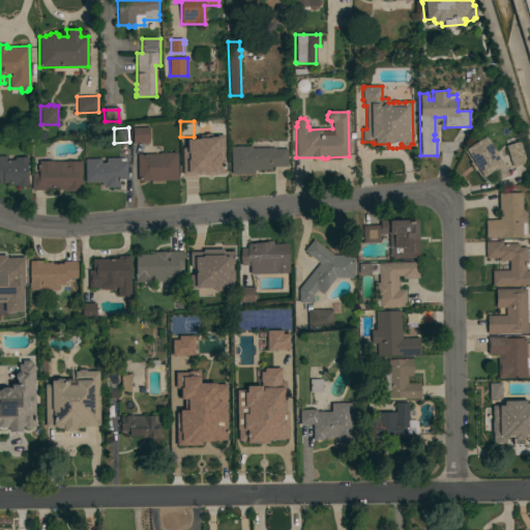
[(149,127),(149,143),(133,143),(133,127),(149,127)]
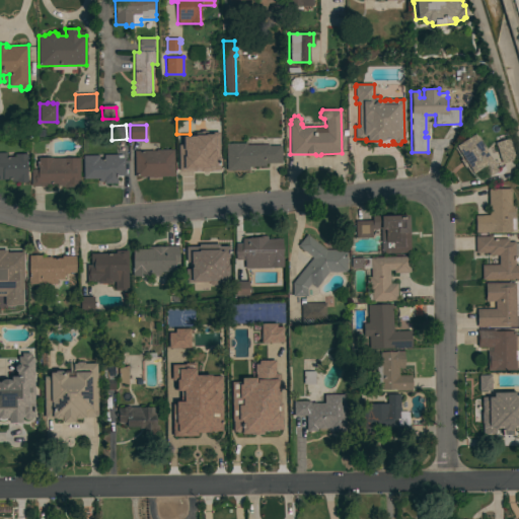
[(491,160),(498,170),(488,176),(482,167),(472,172),(455,146),(474,134),(491,160)]
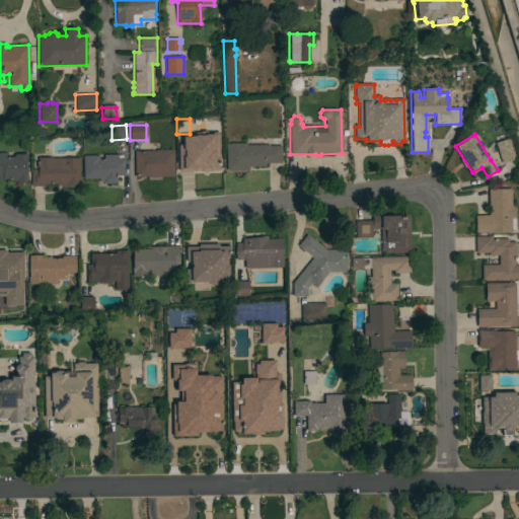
[(507,139),(514,159),(501,163),(495,143),(507,139)]
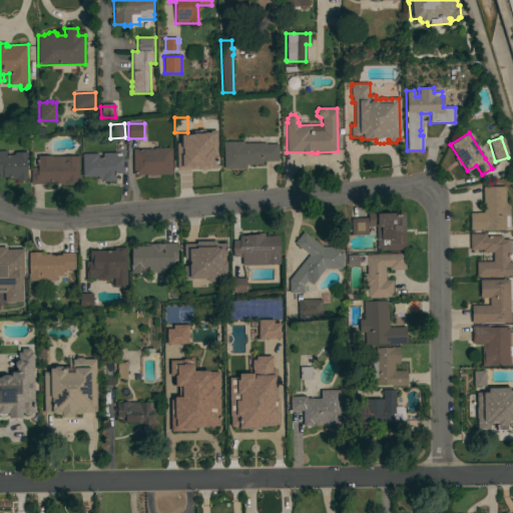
[(243,141),(243,143),(266,142),(266,144),(278,144),(278,161),(263,161),(263,164),(245,164),(245,168),(223,169),(223,141),(243,141)]
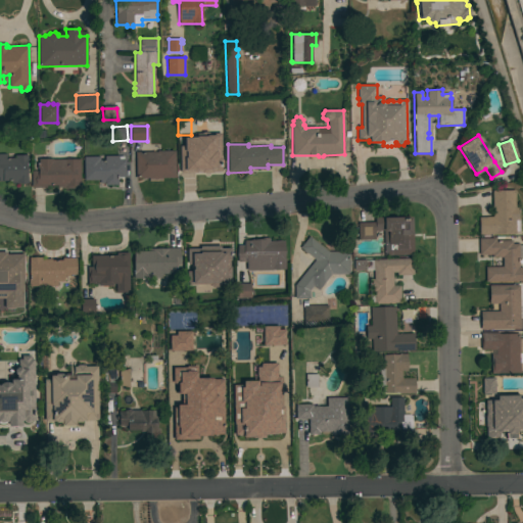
[(201,146),(201,150),(209,149),(209,146),(223,146),(223,152),(222,152),(222,175),(220,175),(215,175),(215,176),(212,176),(211,173),(197,173),(197,172),(190,172),(190,170),(185,170),(185,162),(183,162),(183,149),(188,149),(188,146),(201,146)]
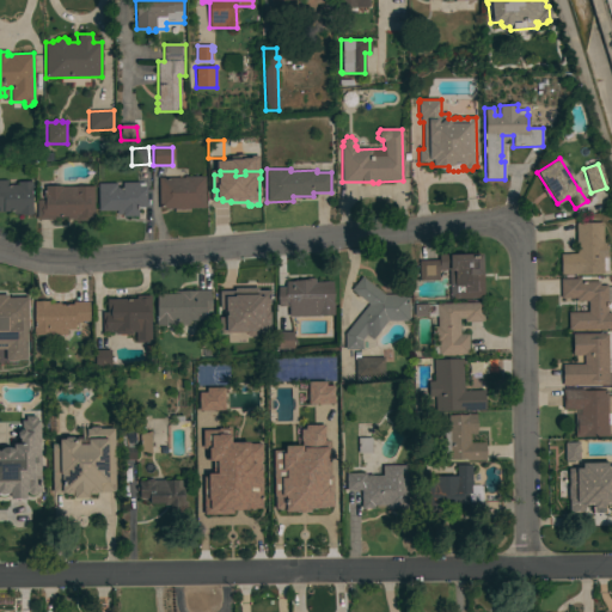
[(206,208),(189,208),(189,212),(173,212),(173,208),(159,209),(158,178),(184,178),(184,176),(204,176),(206,208)]
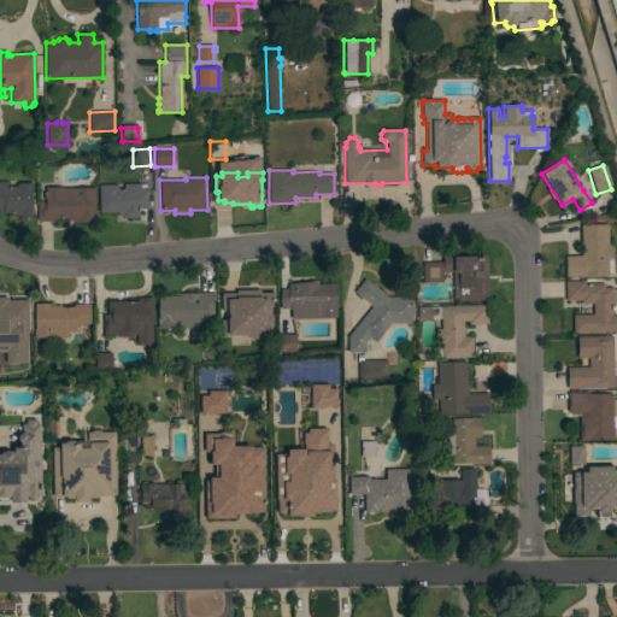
[(0,182),(7,182),(7,187),(17,187),(17,183),(33,183),(33,189),(31,189),(31,209),(33,209),(33,216),(12,216),(12,213),(0,213),(0,182)]
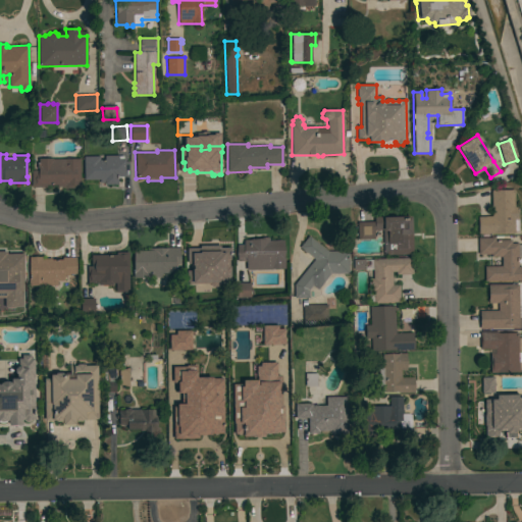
[(124,176),(117,176),(117,185),(104,185),(104,183),(100,183),(100,180),(84,180),(84,156),(99,156),(99,160),(104,160),(104,156),(117,156),(118,160),(124,159),(124,176)]
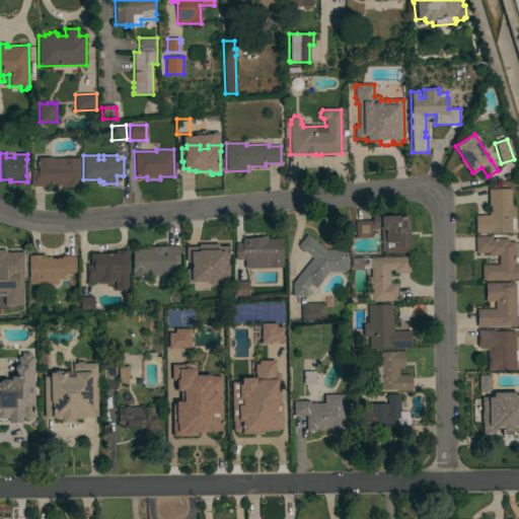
[(52,158),(79,158),(79,188),(65,188),(65,186),(57,186),(57,184),(46,184),(46,187),(31,187),(30,170),(38,169),(38,167),(36,167),(36,163),(38,162),(38,158),(52,158)]
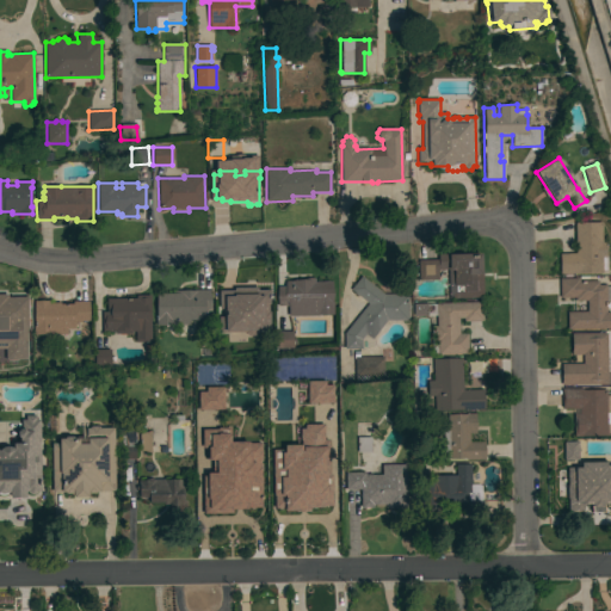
[(560,253),(575,253),(574,223),(602,222),(602,241),(605,241),(605,257),(606,257),(606,270),(602,271),(602,273),(560,275),(560,253)]
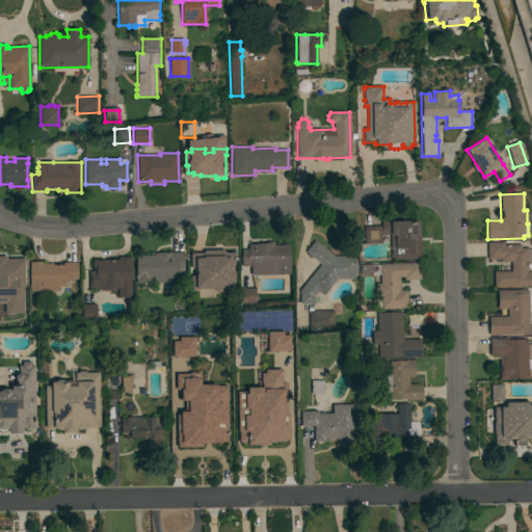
[(381,225),(381,221),(418,220),(419,236),(420,259),(391,260),(390,234),(381,235),(381,243),(364,244),(364,227),(381,225)]
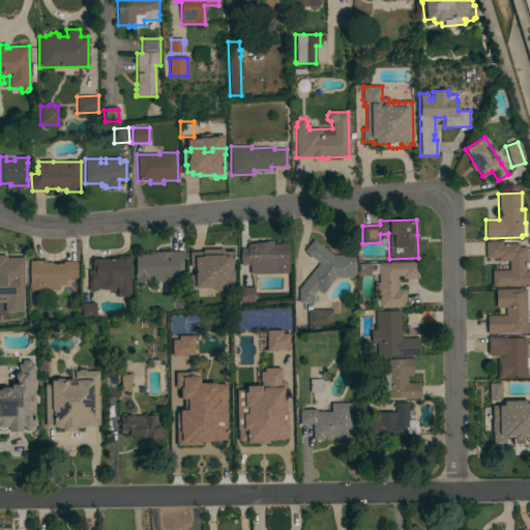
[(319,263),(304,251),(313,239),(332,255),(353,255),(353,277),(334,277),(322,294),(317,290),(313,294),(314,302),(298,302),(298,289),(319,263)]
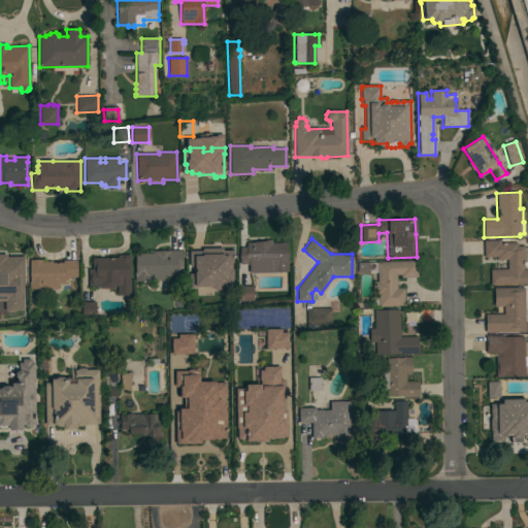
[(249,264),(239,265),(239,248),(245,248),(245,243),(251,243),(251,242),(264,242),(264,240),(271,240),(271,243),(287,243),(287,261),(288,261),(288,272),(274,272),(274,273),(250,273),(249,264)]
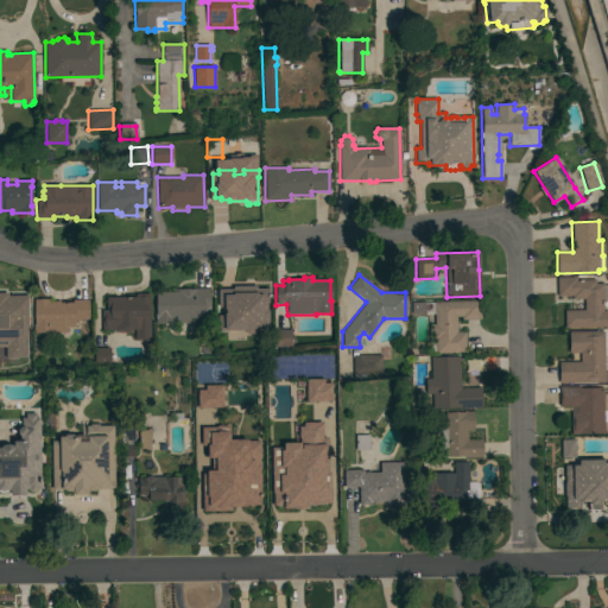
[(564,310),(583,310),(583,299),(572,299),(572,296),(557,296),(557,277),(576,277),(576,280),(595,280),(595,284),(602,284),(602,310),(607,310),(607,311),(607,329),(603,329),(603,327),(564,328),(564,310)]
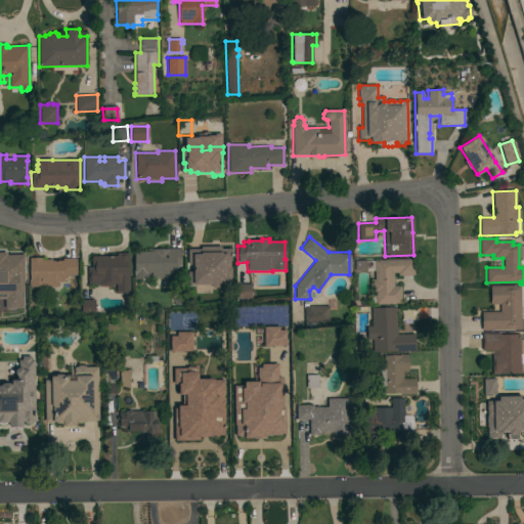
[(230,261),(229,261),(229,266),(230,266),(230,282),(218,284),(218,286),(216,288),(212,288),(210,286),(210,285),(186,286),(186,272),(190,271),(190,264),(187,264),(187,250),(199,249),(198,247),(220,246),(220,249),(230,249),(230,261)]
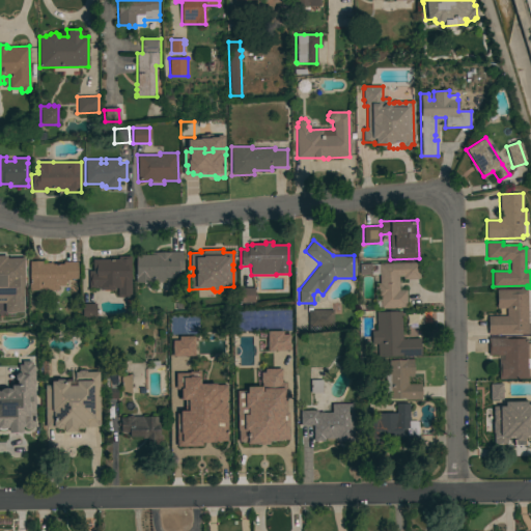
[(151,255),(151,253),(169,253),(169,252),(182,252),(182,269),(176,269),(176,278),(164,278),(164,282),(136,282),(136,255),(151,255)]
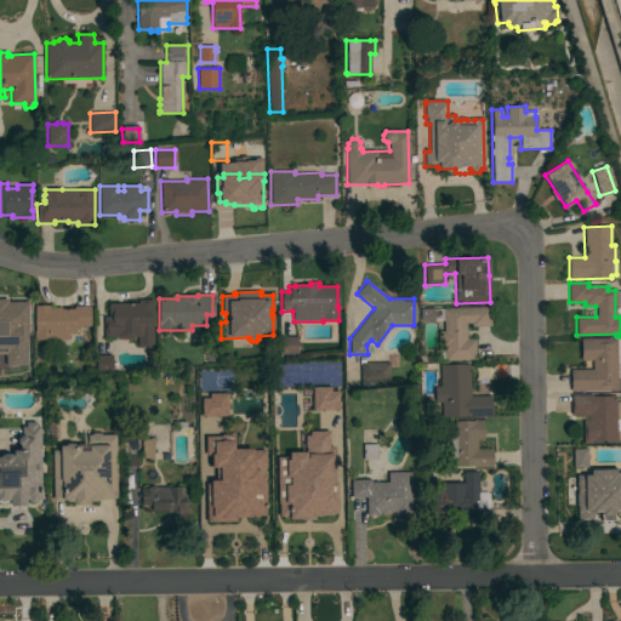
[(17,365),(17,366),(6,366),(6,365),(5,365),(5,354),(0,354),(0,298),(9,298),(9,301),(29,301),(29,336),(26,336),(26,365),(17,365)]
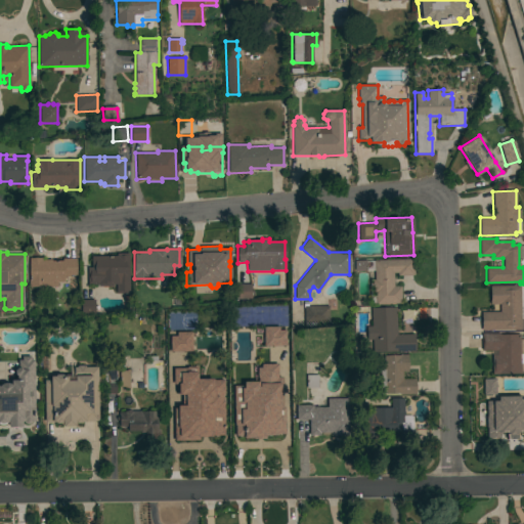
[(116,256),(116,253),(129,253),(129,294),(116,294),(116,278),(107,279),(107,285),(87,285),(87,267),(91,267),(91,256),(116,256)]
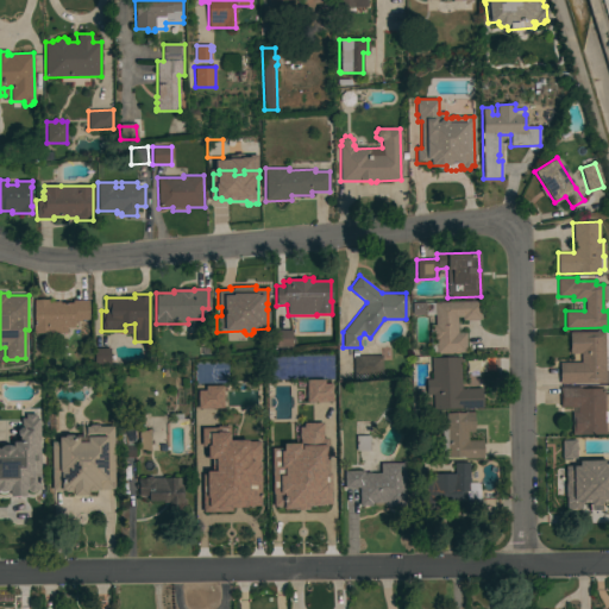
[(87,300),(88,320),(80,320),(80,321),(74,321),(74,327),(70,327),(70,326),(67,326),(67,333),(49,334),(49,333),(33,333),(32,325),(35,324),(33,300),(48,300),(48,301),(60,301),(60,303),(73,302),(73,300),(87,300)]
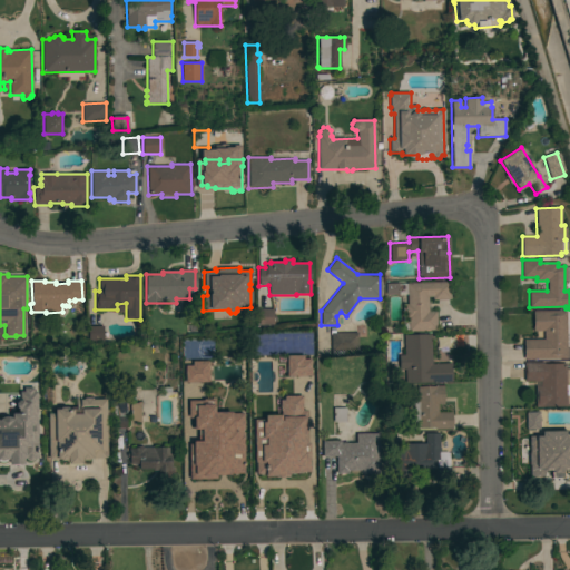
[(450,282),(450,300),(432,300),(432,296),(428,297),(428,312),(435,311),(436,330),(409,331),(408,318),(405,318),(404,304),(406,304),(406,283),(450,282)]
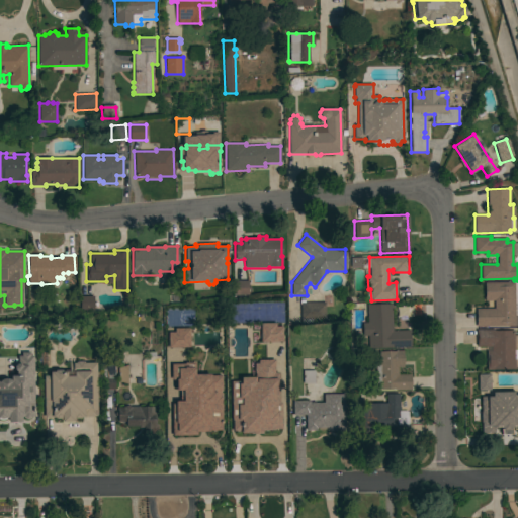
[(248,281),(248,295),(234,295),(234,281),(248,281)]
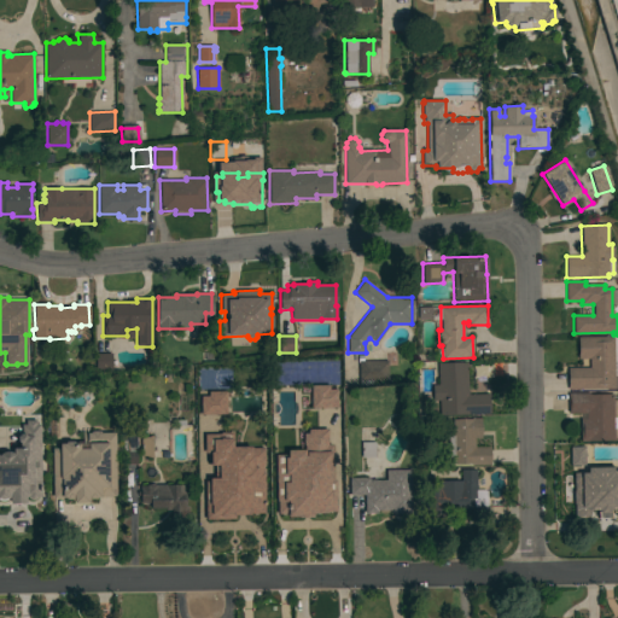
[(613,389),(567,390),(567,368),(589,368),(589,359),(578,359),(577,337),(613,337),(613,389)]
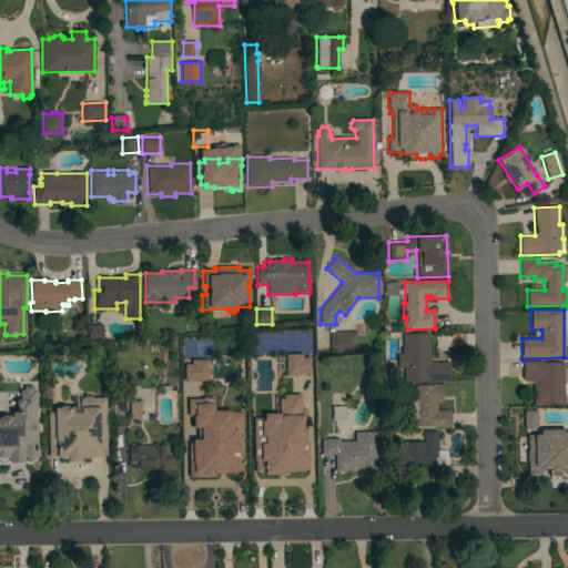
[(356,350),(341,350),(341,354),(330,355),(330,333),(328,333),(328,326),(334,326),(347,320),(351,323),(351,332),(356,332),(356,350)]
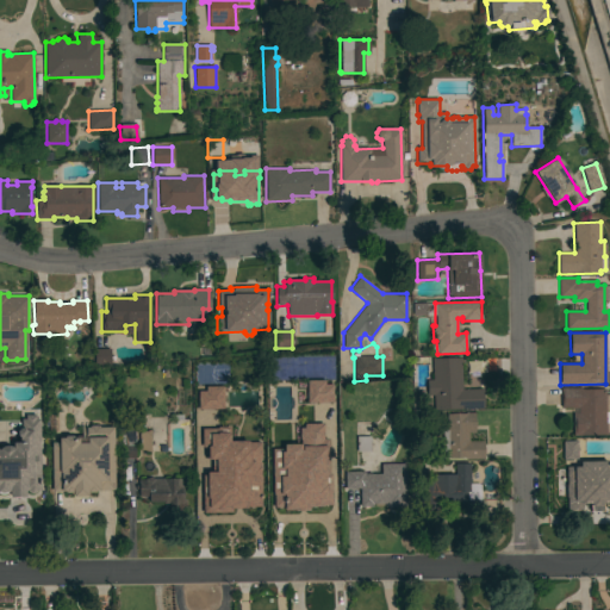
[(110,365),(94,366),(94,349),(110,349),(110,365)]
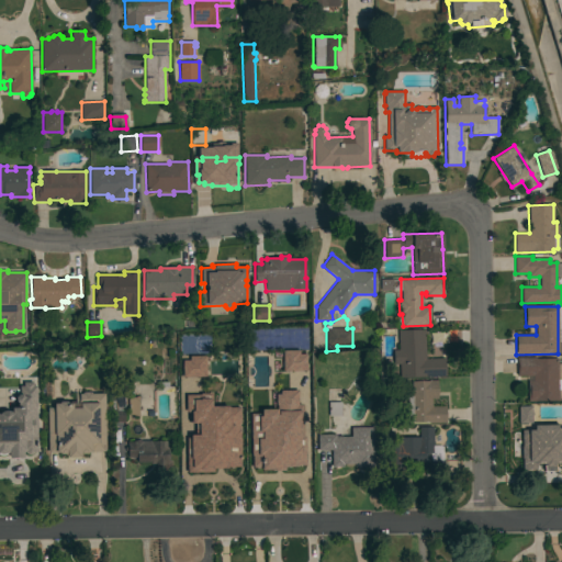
[(425,359),(445,358),(445,377),(400,378),(398,364),(393,364),(392,350),(398,350),(397,330),(424,329),(425,359)]
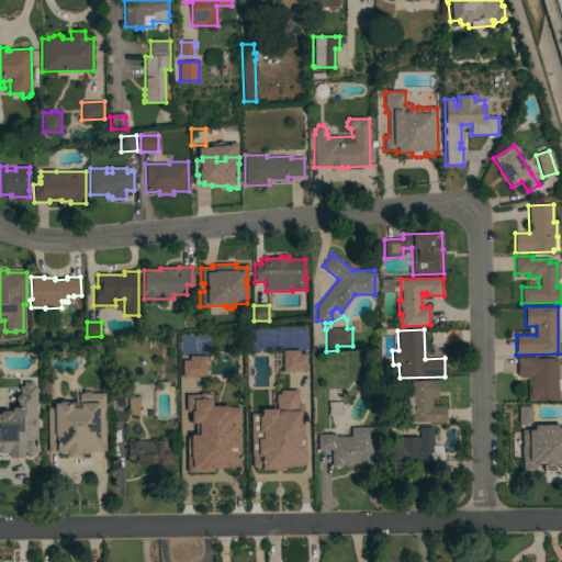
[(283,373),(306,372),(306,352),(282,353),(283,373)]
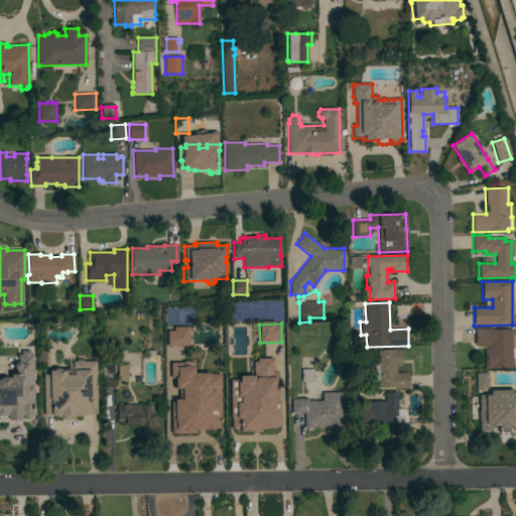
[(512,348),(515,348),(515,358),(512,358),(512,368),(491,368),(491,369),(484,369),(484,350),(489,350),(489,345),(474,345),(474,329),(493,328),(493,330),(512,329),(512,348)]
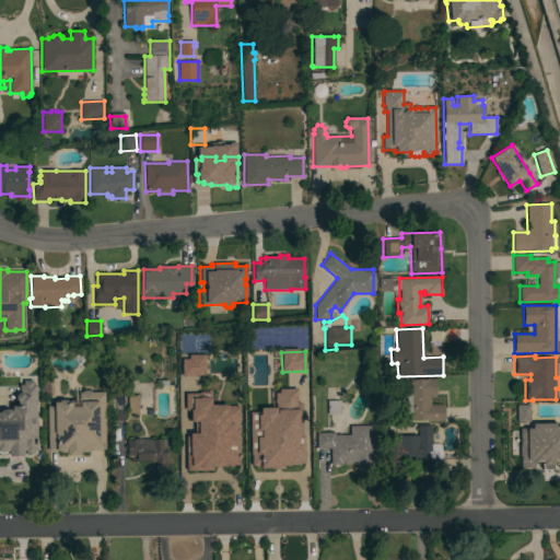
[(205,377),(205,358),(182,358),(182,377),(205,377)]
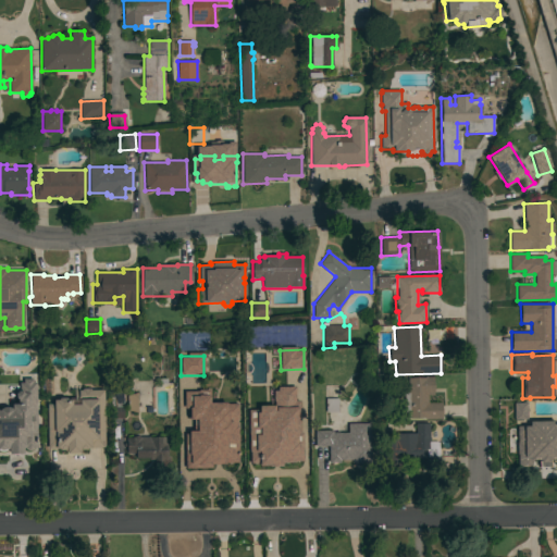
[(404,393),(408,393),(407,378),(424,378),(424,376),(433,376),(433,395),(428,395),(428,403),(441,403),(442,419),(424,419),(424,418),(404,418),(404,393)]
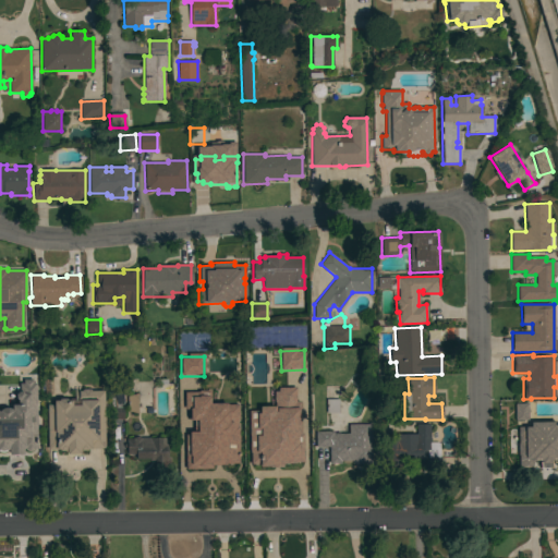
[(37,449),(34,449),(34,451),(25,451),(25,449),(23,449),(23,455),(9,455),(9,449),(7,450),(7,451),(4,452),(2,452),(0,451),(0,409),(1,409),(3,408),(7,408),(10,409),(12,410),(12,404),(17,404),(17,399),(15,398),(15,393),(19,391),(20,391),(20,384),(23,384),(23,379),(32,379),(32,384),(36,384),(37,449)]
